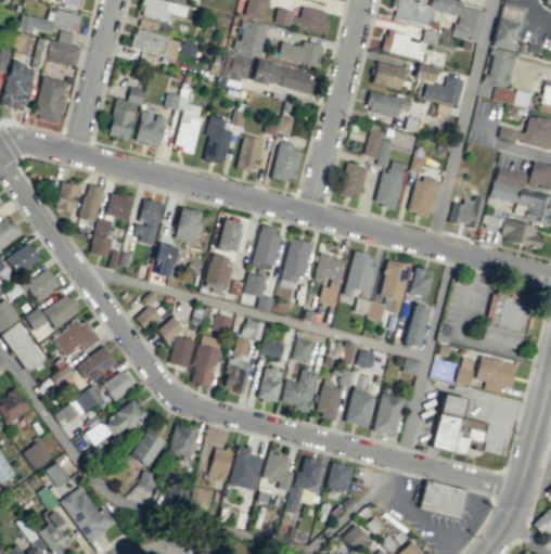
[(169,22),(170,14),(187,17),(189,5),(161,0),(144,0),(142,16),(169,22)]
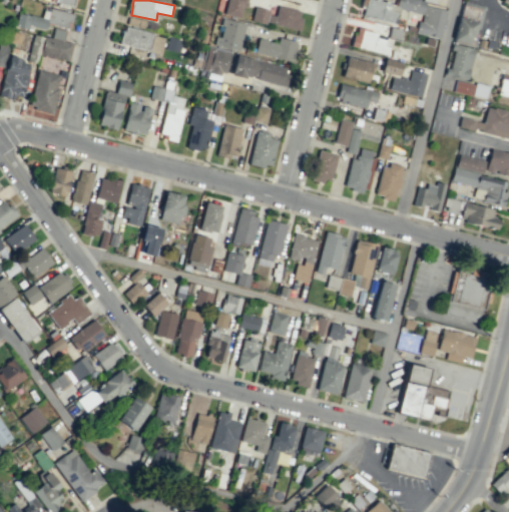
[(229,0),(226,15),(244,19),(248,0),(229,0)]
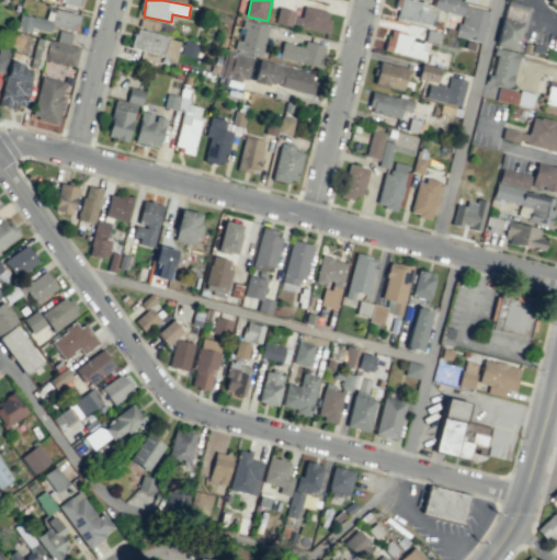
[(407,0),(404,0),(400,19),(436,25),(440,11),(466,15),(469,2),(458,0),(438,0),(438,6),(407,0)]
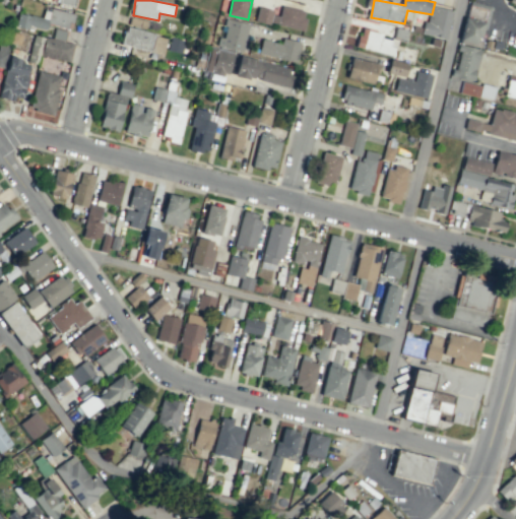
[(449,41),(456,12),(434,6),(426,35),(449,41)]
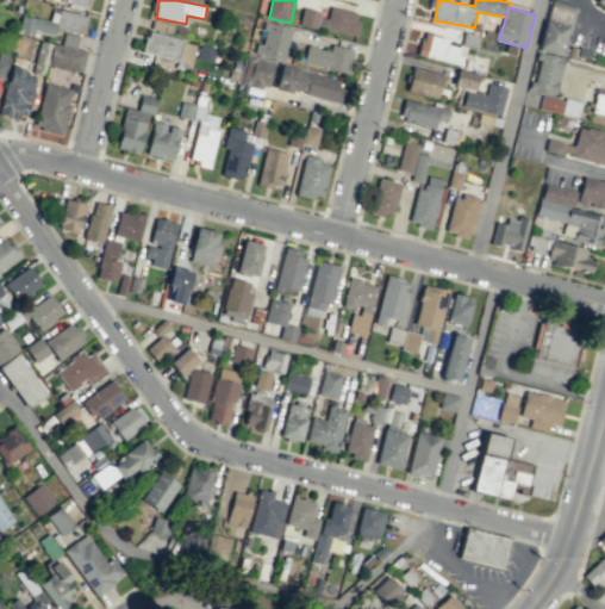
[(322,30),(360,35),(362,12),(332,8),(331,19),(323,18),(322,30)]
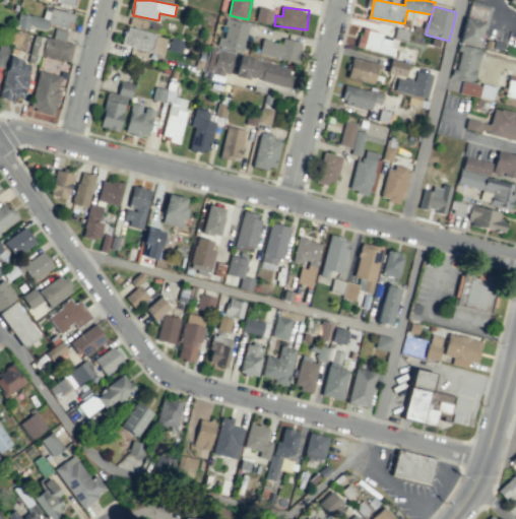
[(77,15),(48,8),(46,18),(22,13),(19,27),(31,30),(33,26),(49,30),(51,24),(74,29),(77,15)]
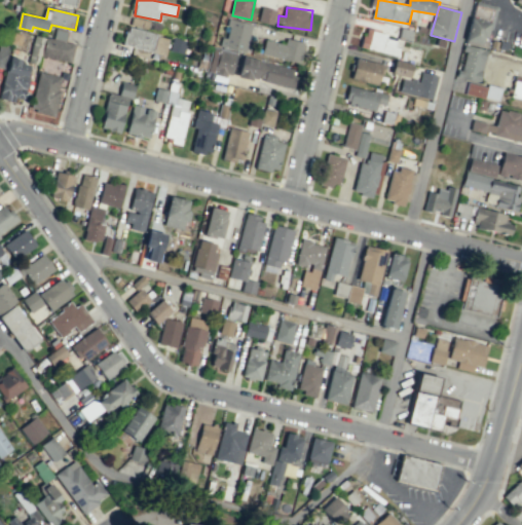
[(261,23),(276,26),(278,10),(263,8),(261,23)]
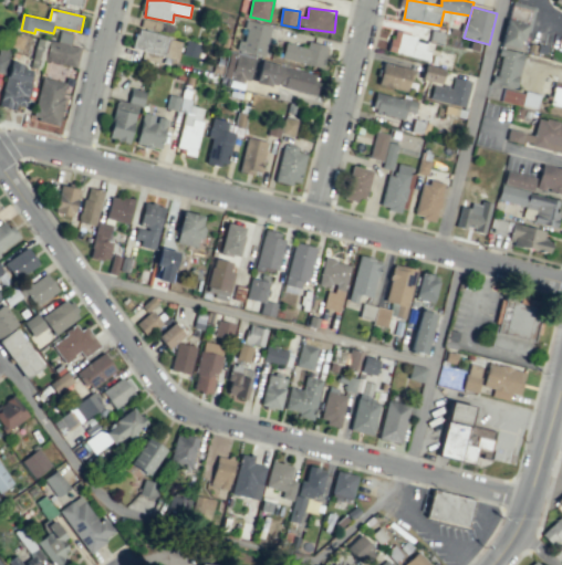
[(164,23),(145,20),(144,28),(162,32),(164,23)]
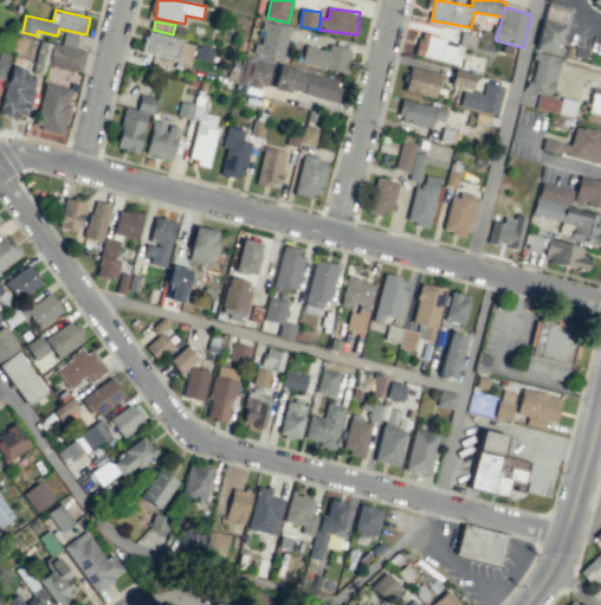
[(293,30),(267,23),(262,45),(258,44),(256,55),(285,62),(293,30)]
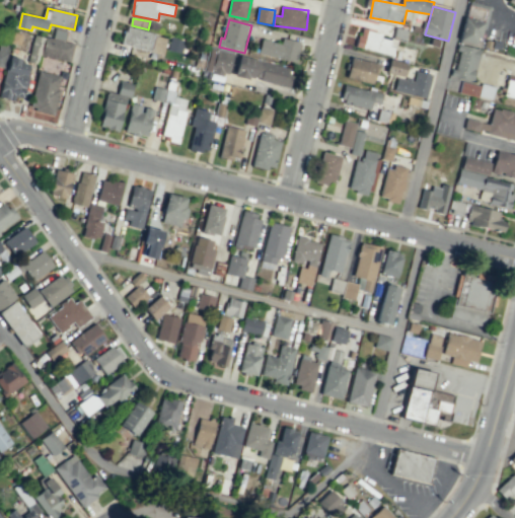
[(482,45),(484,21),(465,20),(463,43),(482,45)]
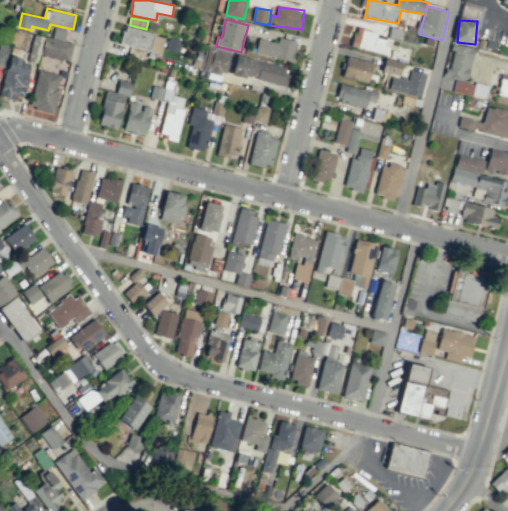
[(162,55),(167,38),(126,27),(122,44),(162,55)]
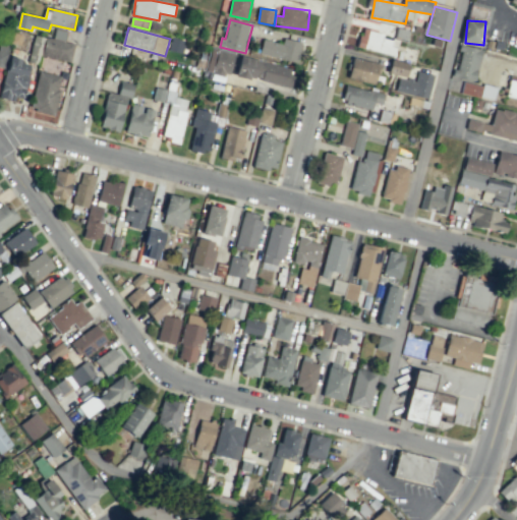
[(55,40),(48,38),(44,56),(72,63),(76,45),(67,42),(69,32),(58,29),(55,40)]
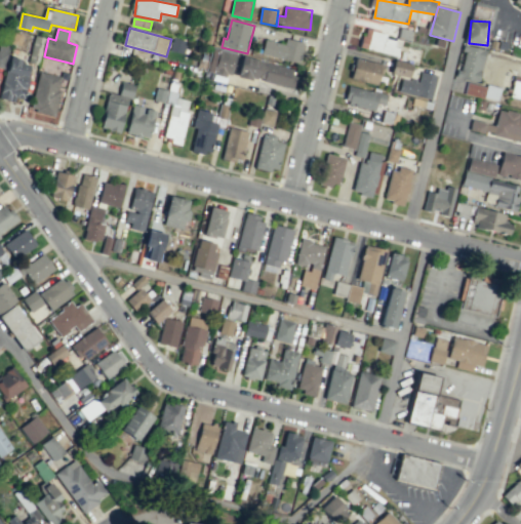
[(400,42),(388,39),(389,34),(367,30),(363,49),(397,55),(400,42)]
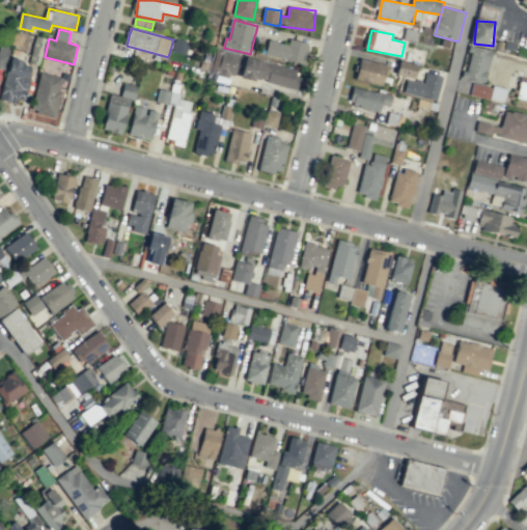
[(188,54),(191,42),(177,38),(174,51),(188,54)]
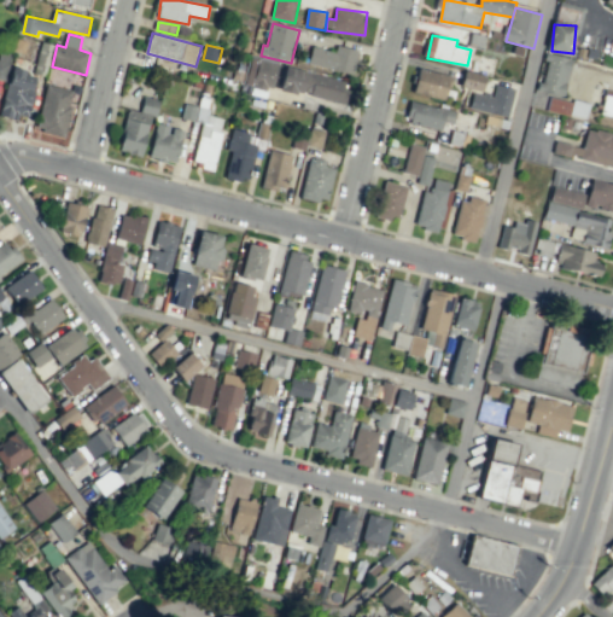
[(310,64),(355,75),(361,51),(339,46),(337,53),(314,47),(310,64)]
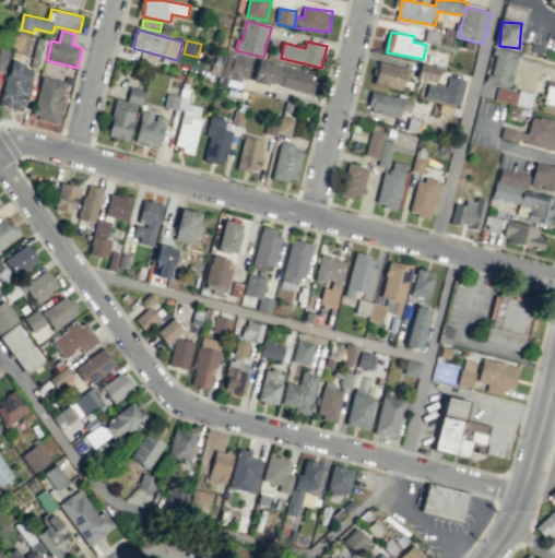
[(512,87),(520,55),(498,49),(491,83),(512,87)]
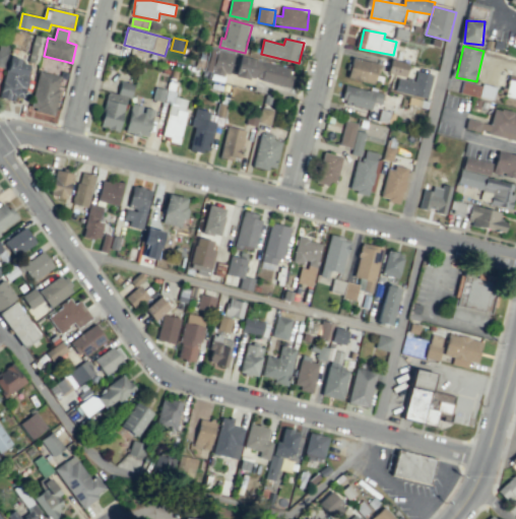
[(0,48),(0,66),(9,67),(10,49),(0,48)]
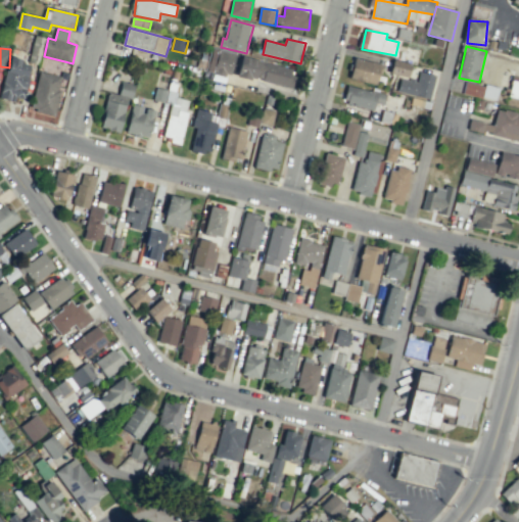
[(208,72),(223,76),(222,81),(226,82),(228,75),(233,77),(239,55),(216,48),(208,72)]
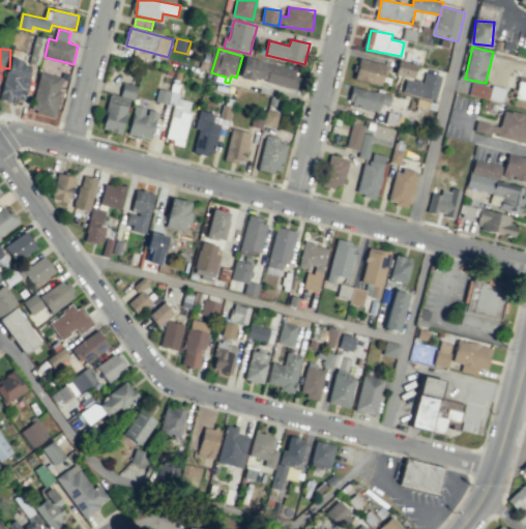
[(302,71),(246,57),(241,77),(297,90),(302,71)]
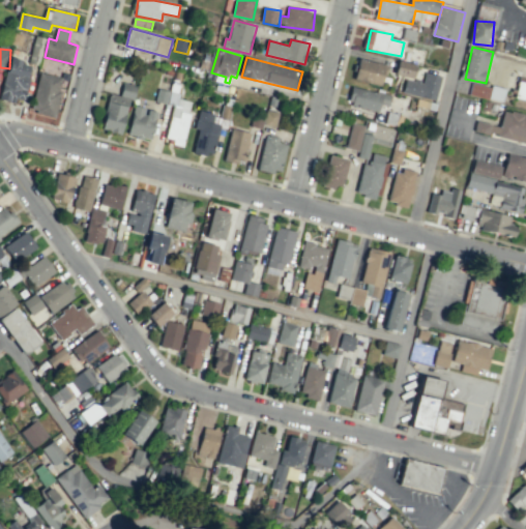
[(2,99),(25,105),(34,64),(11,59),(2,99)]
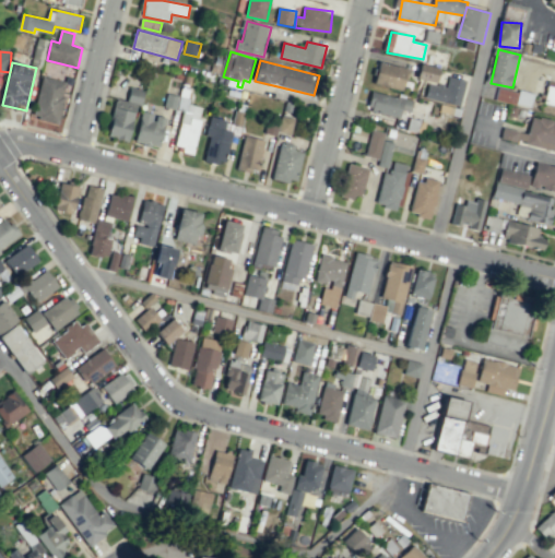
[(410,69),(381,62),(376,84),(404,91),(410,69)]
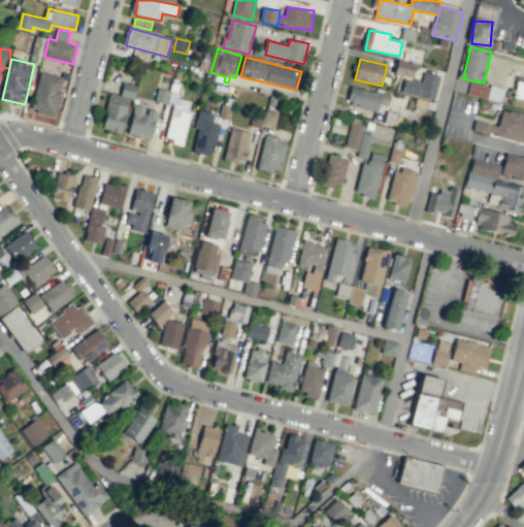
[(396,75),(414,78),(417,64),(398,61),(396,75)]
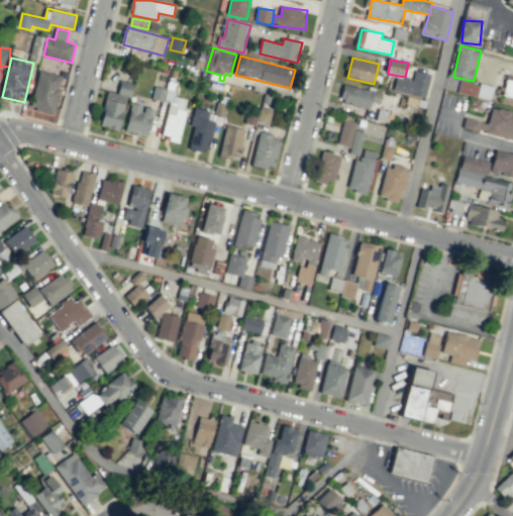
[(56,114),(64,76),(40,71),(32,110),(56,114)]
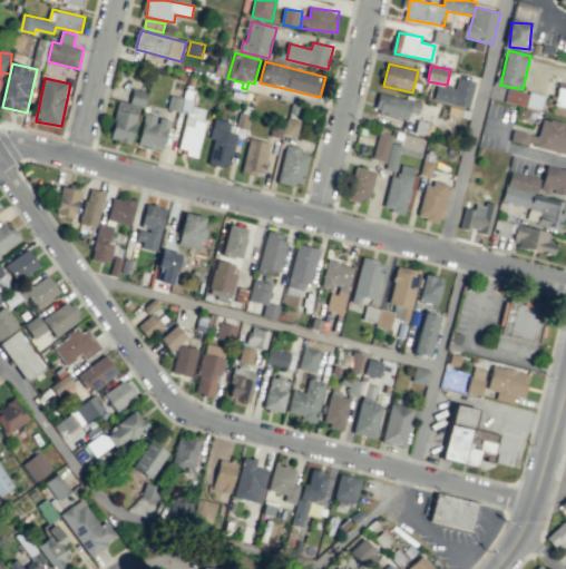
[(457,89),(439,86),(436,101),(471,109),(477,82),(459,79),(457,89)]
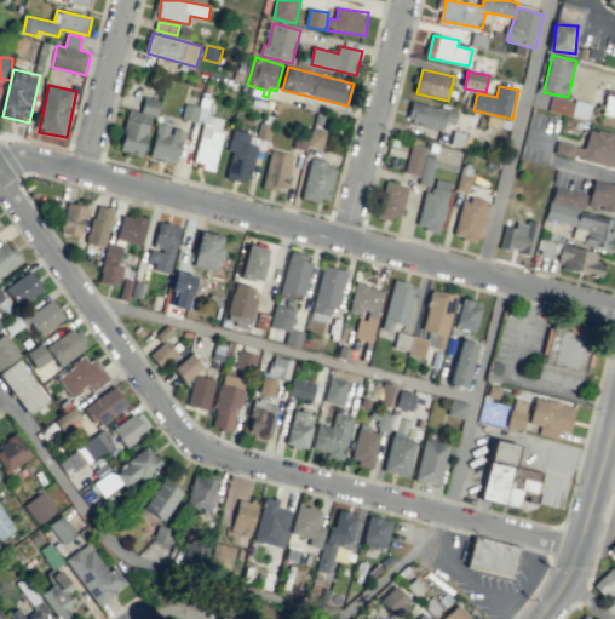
[(614,90),(610,90),(604,114),(614,116),(614,90)]
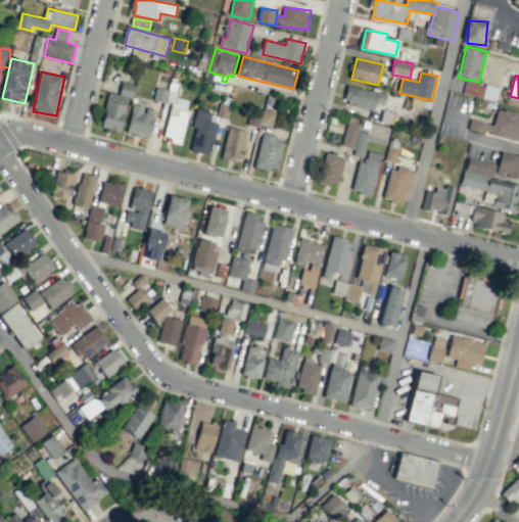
[(465,94),(484,99),(486,88),(468,83),(465,94)]
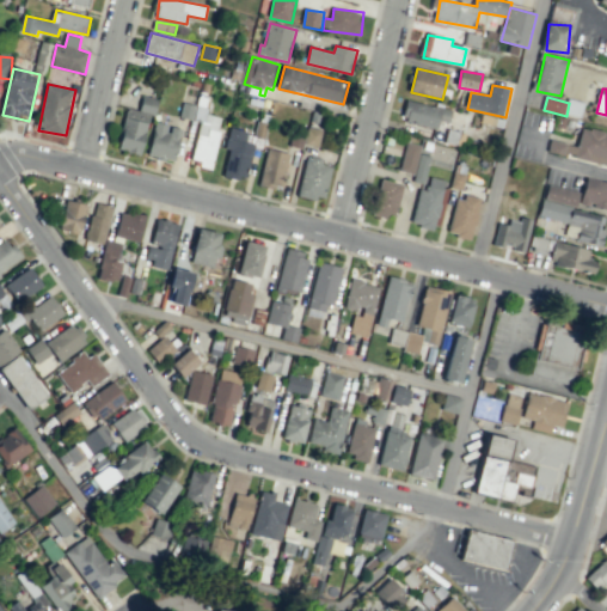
[(441,122),(451,124),(454,112),(409,99),(404,121),(439,130),(441,122)]
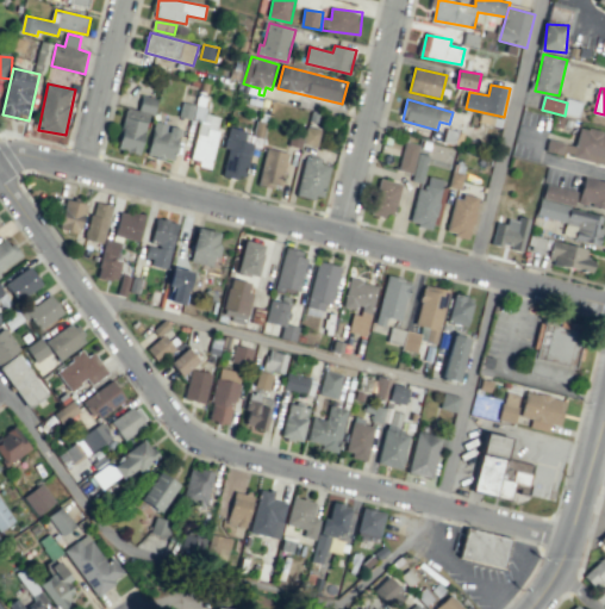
[(151,112),(128,107),(119,150),(143,155),(151,112)]
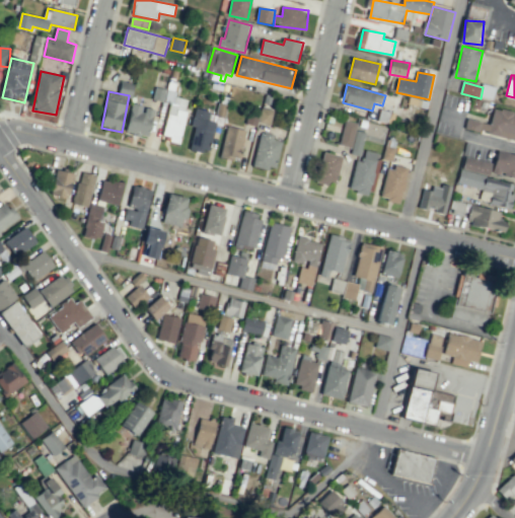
[(164,138),(180,142),(191,99),(168,94),(167,102),(172,103),(164,138)]
